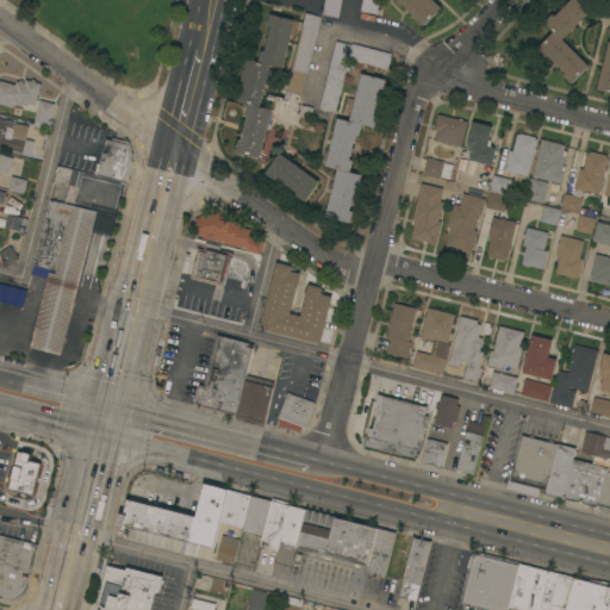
[(341,0),(337,18),(322,14),(324,0),(341,0)]
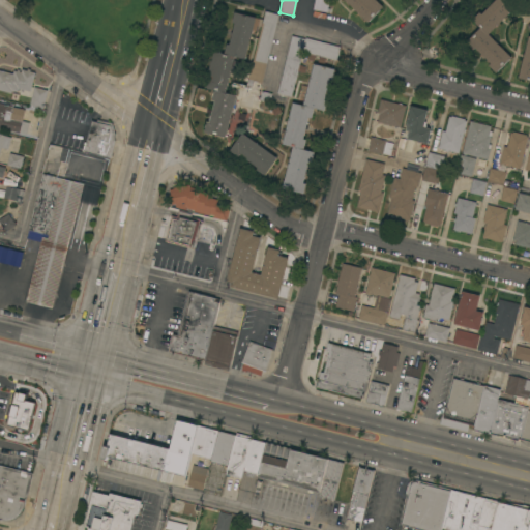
[(314,0),(329,0),(327,12),(313,9),(314,0)]
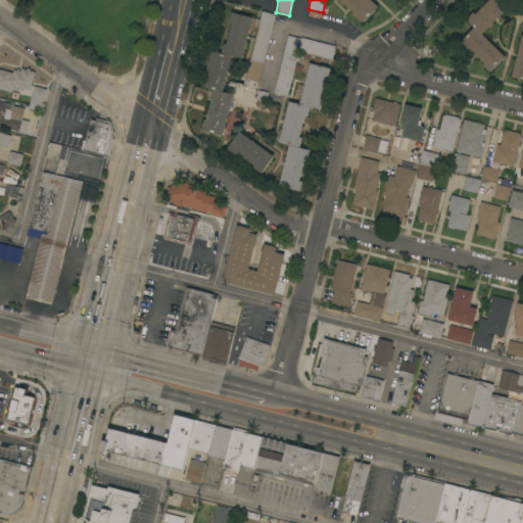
[(340,0),(371,0),(378,7),(363,21),(340,0)]
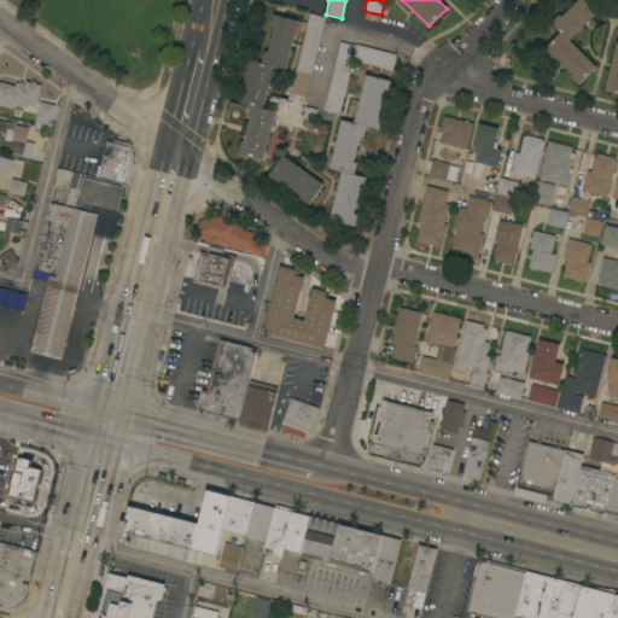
[(596,66),(578,85),(570,76),(572,74),(565,68),(564,69),(559,64),(561,63),(554,56),(552,58),(543,50),(560,33),(551,23),(559,13),(561,16),(577,0),(599,0),(604,5),(570,40),(596,66)]
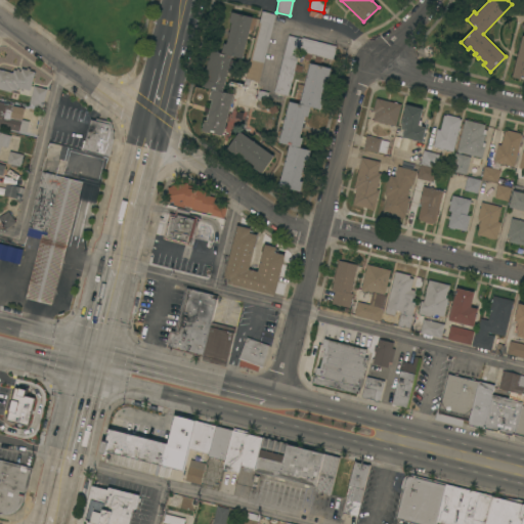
[(205,120),(206,121),(211,99),(210,99),(212,89),(203,87),(211,50),(222,53),(224,43),(227,44),(228,36),(226,36),(228,30),(230,31),(232,23),(229,22),(232,11),(253,17),(243,58),(232,55),(223,92),(233,94),(223,135),(202,130),(205,120)]
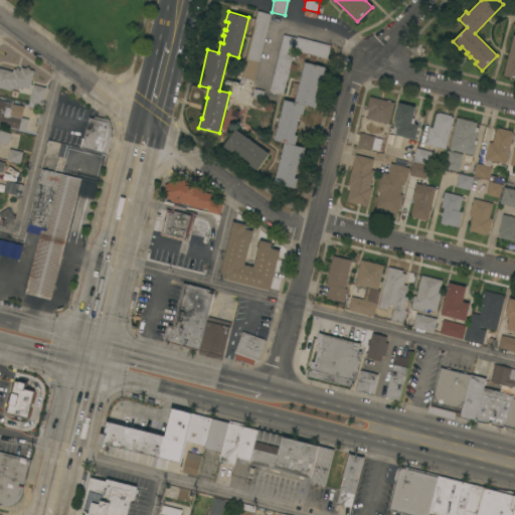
[(254,80),(253,80),(251,86),(239,82),(258,11),(272,14),(254,80)]
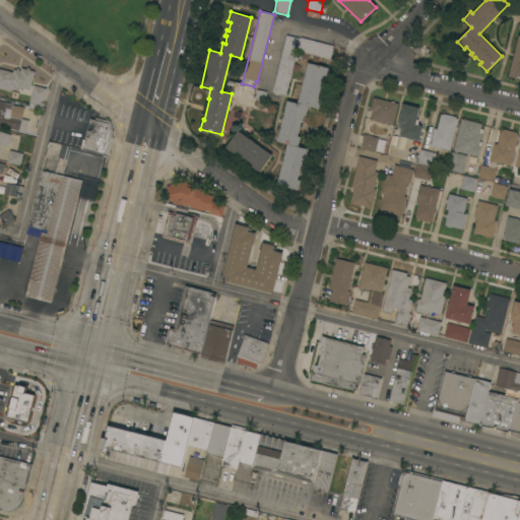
[(286,35),(300,39),(300,37),(333,46),(330,59),(297,51),(285,94),(272,91),(286,35)]
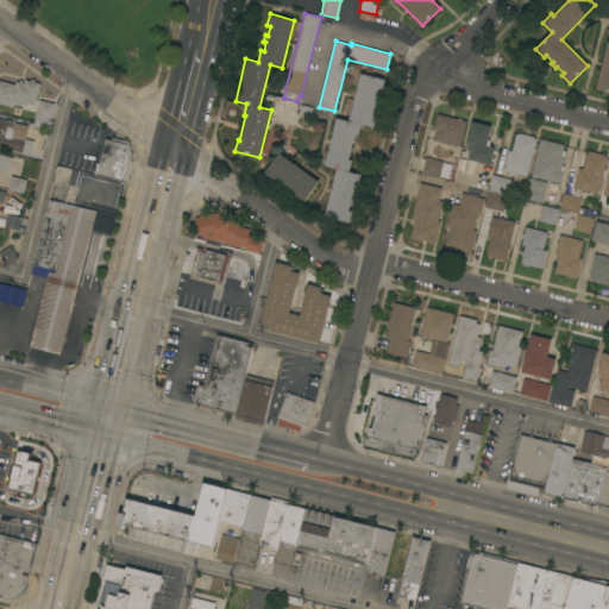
[(608,42),(608,92),(596,89),(608,42)]
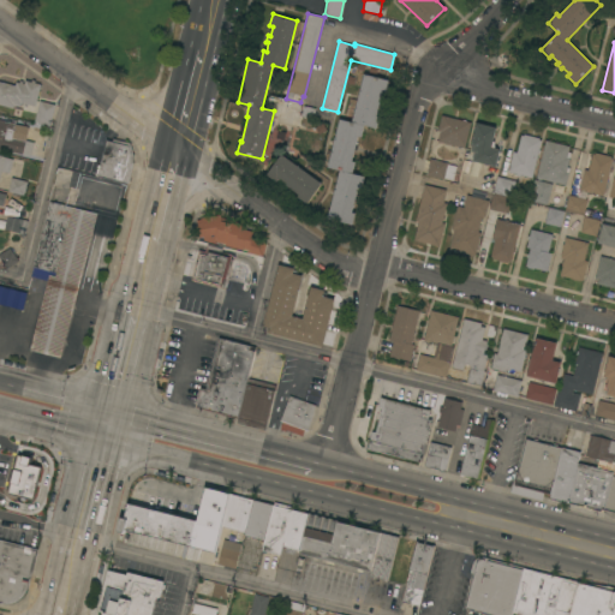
[(340,119),(352,121),(364,73),(389,79),(377,129),(365,125),(362,137),(358,136),(357,145),(359,145),(357,153),(354,151),(352,161),(356,162),(353,173),(365,177),(363,189),(358,187),(356,197),(359,197),(357,207),(354,206),(351,216),(356,218),(353,225),(328,219),(340,169),(328,167),(340,119)]
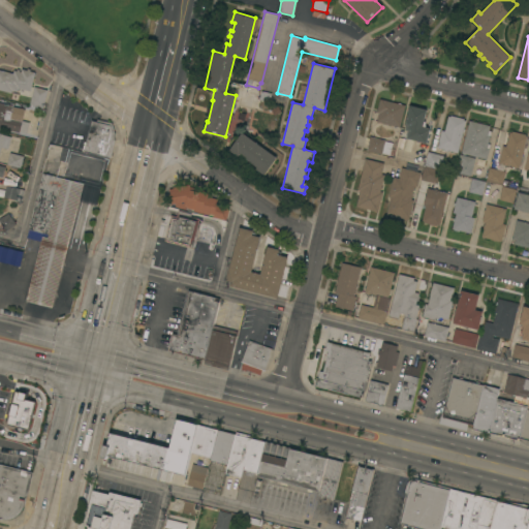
[(0,69),(13,73),(13,70),(17,71),(18,69),(20,70),(20,71),(22,72),(22,69),(27,70),(28,68),(30,69),(30,71),(35,72),(30,91),(19,88),(18,91),(12,90),(11,93),(0,90),(0,69)]
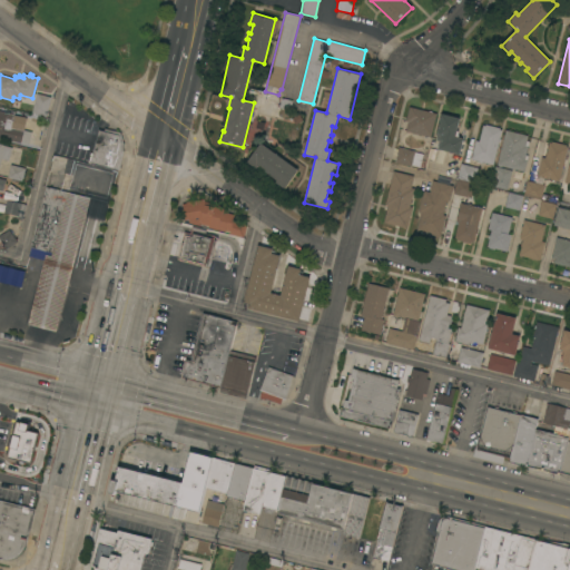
[(31,114),(37,94),(50,97),(46,117),(31,114)]
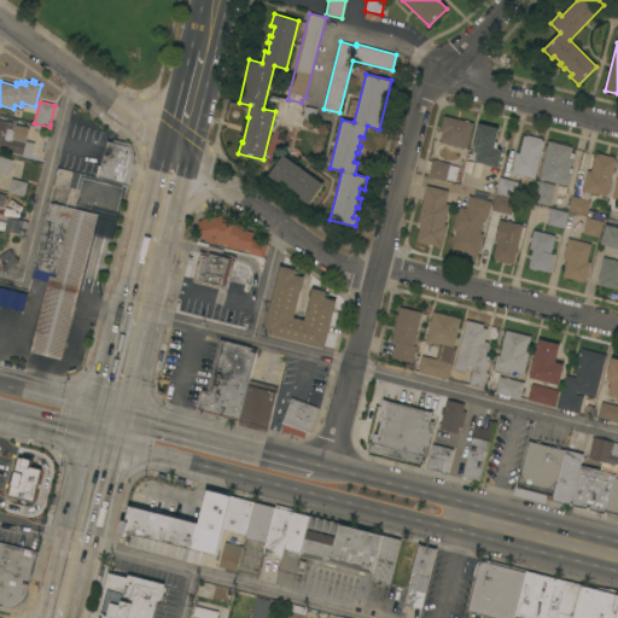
[(465,121),(468,121),(468,122),(473,123),(467,149),(441,143),(443,132),(439,132),(444,116),(465,121)]
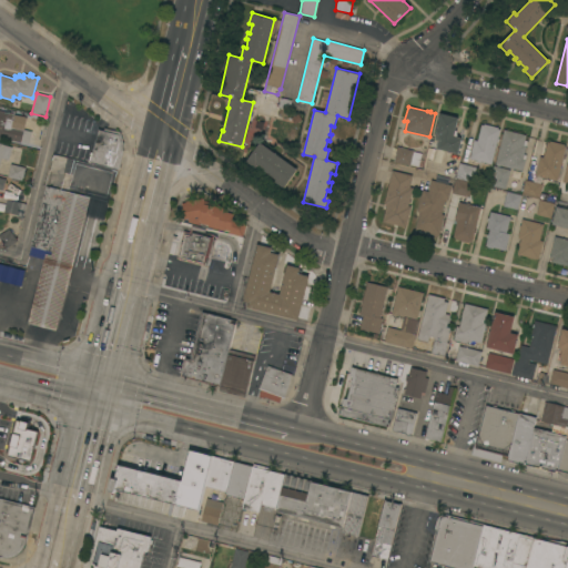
[(21,142),(4,138),(3,139),(0,138),(0,110),(13,113),(12,119),(12,120),(14,114),(27,118),(24,130),(32,131),(29,144),(21,142)]
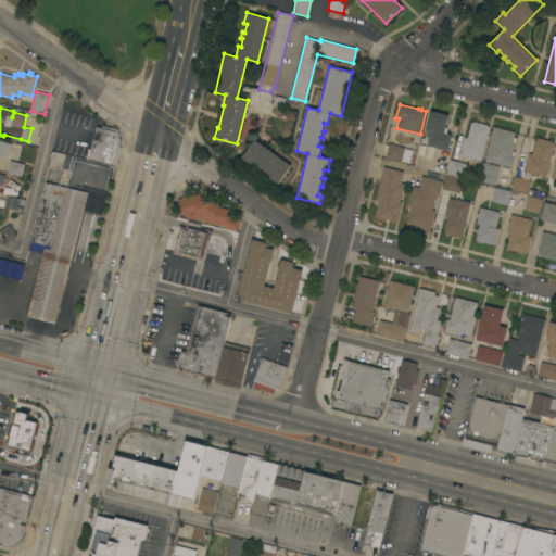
[(449,115),(445,128),(447,128),(447,131),(447,134),(452,135),(449,151),(427,146),(429,138),(426,137),(427,135),(426,135),(427,131),(426,131),(431,111),(449,115)]
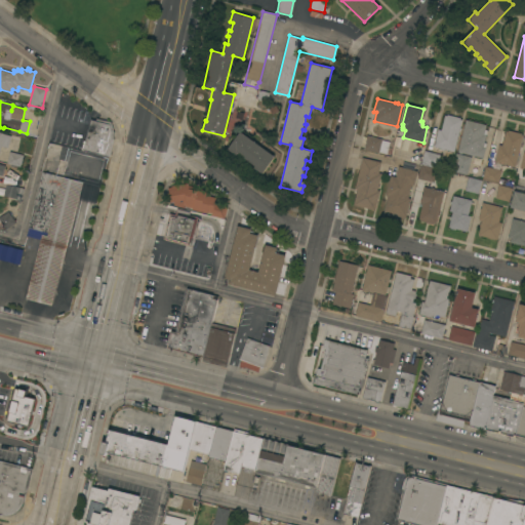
[(460,128),(461,128),(460,131),(459,131),(454,152),(444,149),(444,151),(441,150),(441,149),(434,147),(442,113),(460,118),(460,119),(462,120),(460,128)]
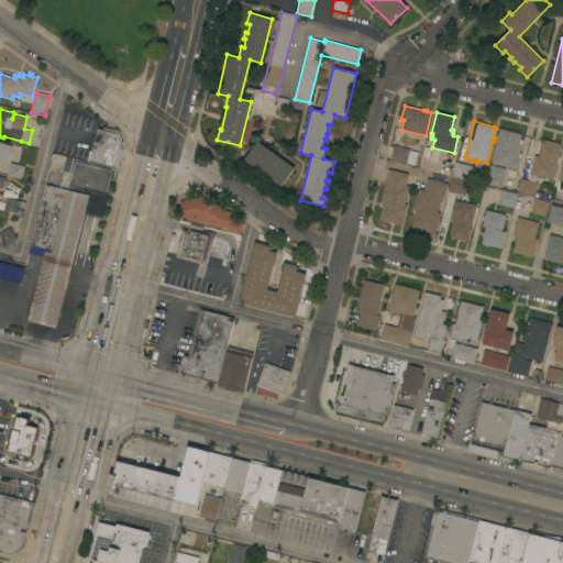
[(118,168),(87,161),(89,151),(92,152),(98,129),(102,130),(103,127),(114,130),(114,128),(118,129),(117,130),(119,131),(122,142),(122,150),(118,168)]
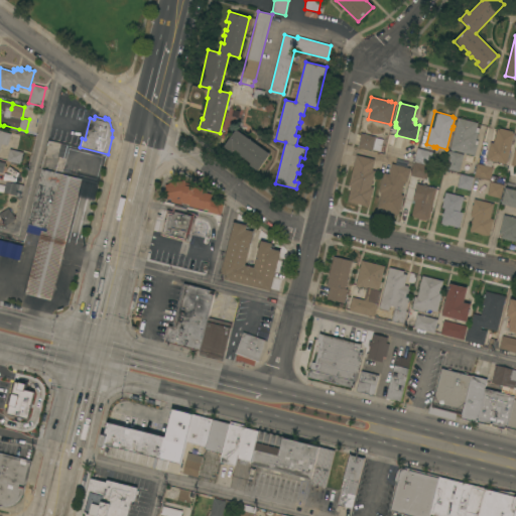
[(478,123),(477,127),(479,128),(476,140),(479,141),(475,155),(455,150),(454,151),(450,150),(452,149),(449,149),(458,118),(478,123)]
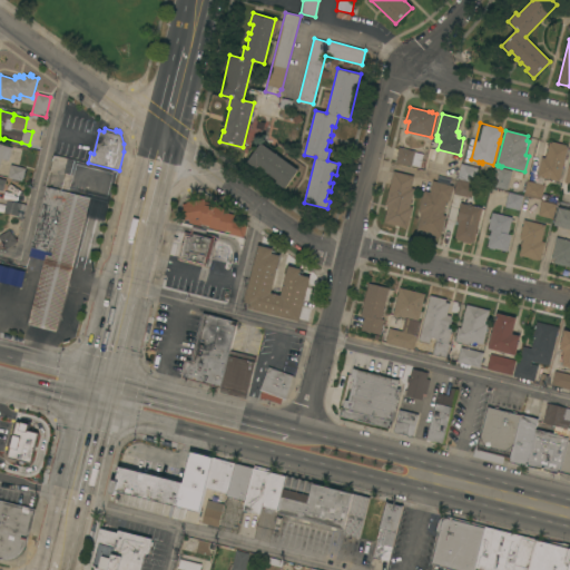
[(566,156),(567,156),(566,159),(564,159),(559,182),(549,179),(548,180),(544,179),(544,178),(537,176),(542,157),(546,158),(549,143),(551,143),(552,141),(566,145),(566,146),(568,147),(566,156)]
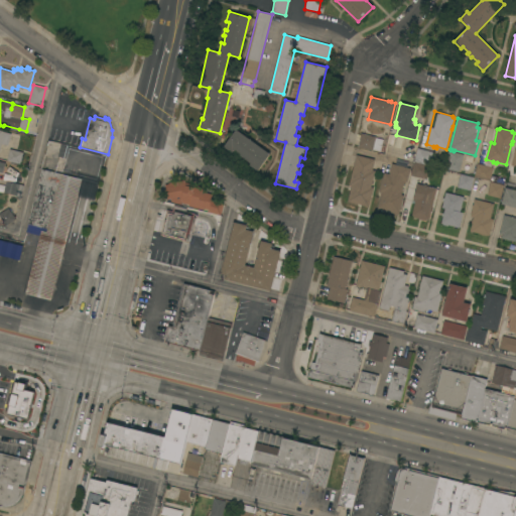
[(270,153),(259,169),(258,168),(256,170),(248,165),(250,162),(230,148),(230,149),(229,148),(228,150),(225,148),(227,146),(225,145),(236,129),(270,153)]
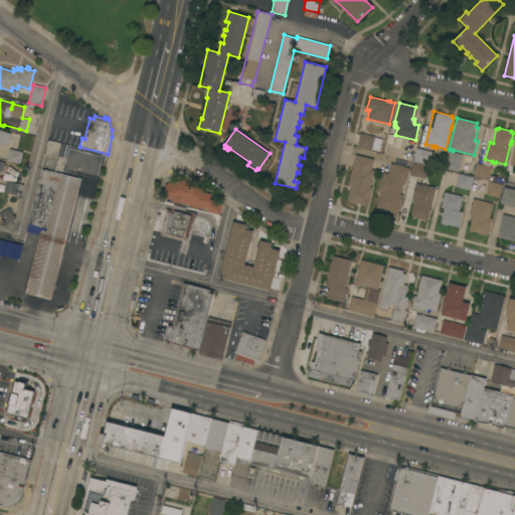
[(0,130),(3,131),(12,134),(9,145),(1,144),(0,148),(0,130)]
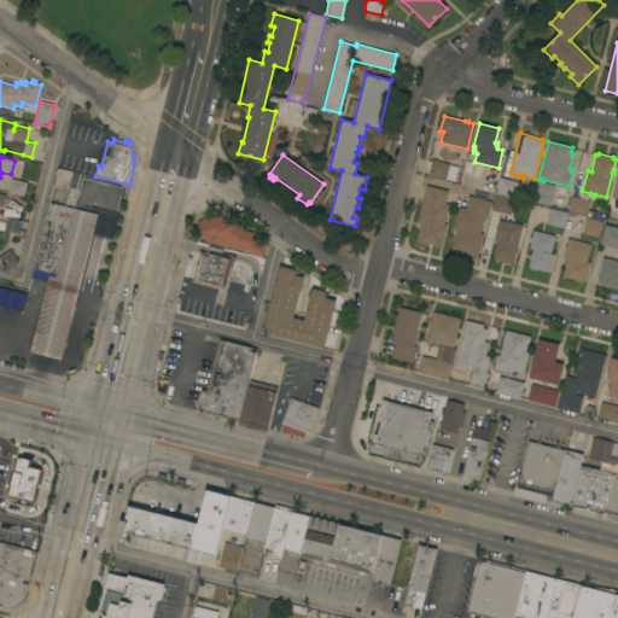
[(447,180),(447,181),(429,176),(432,159),(450,164),(459,167),(455,181),(447,180)]
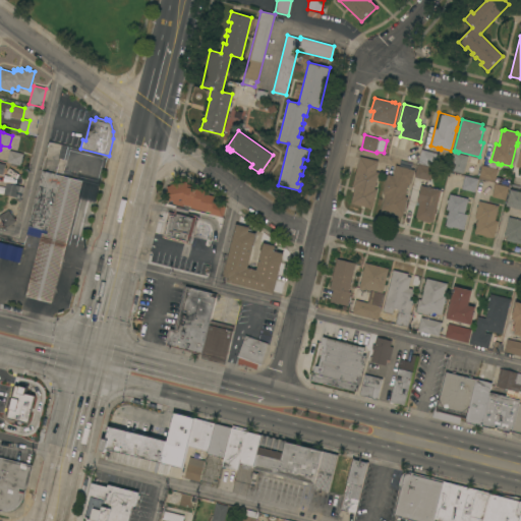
[(438,154),(433,167),(417,163),(421,150),(438,154)]
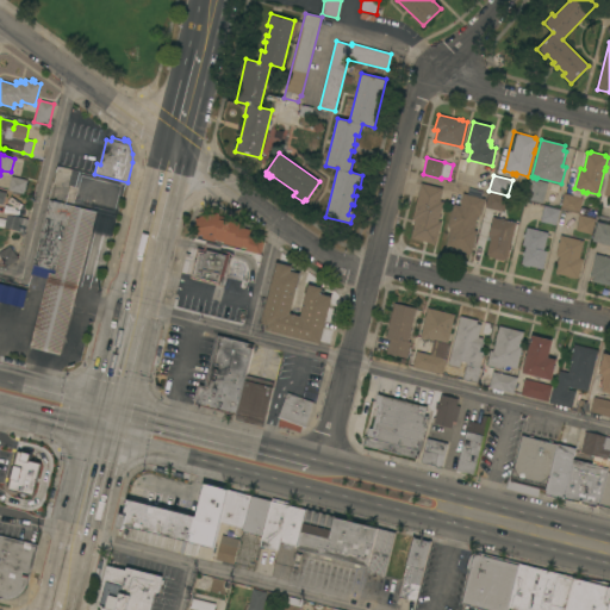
[(27,180),(24,193),(8,190),(12,176),(27,180)]
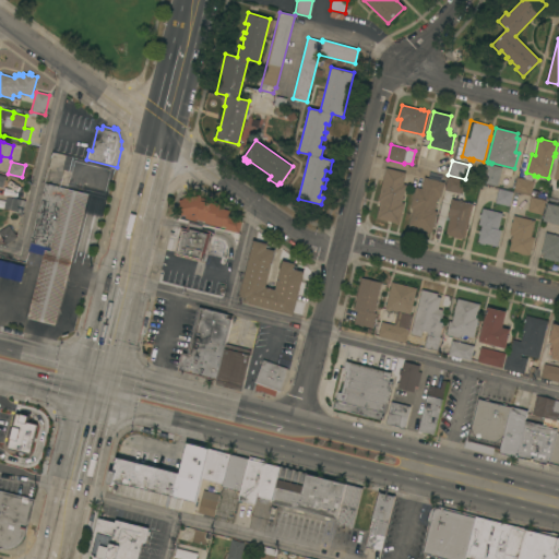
[(497,187),(484,182),(487,170),(484,169),(486,163),(502,167),(497,187)]
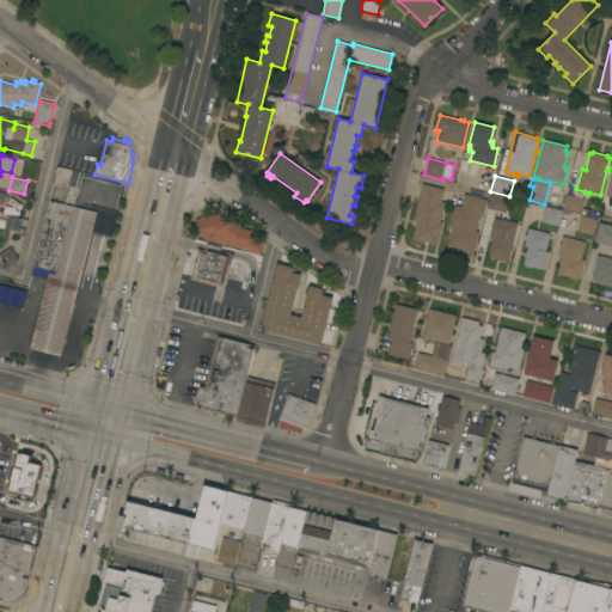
[(441,201),(445,202),(440,221),(444,222),(438,245),(428,243),(428,244),(424,243),(424,242),(423,242),(421,242),(417,242),(415,239),(411,239),(416,219),(414,219),(422,183),(445,189),(441,201)]
